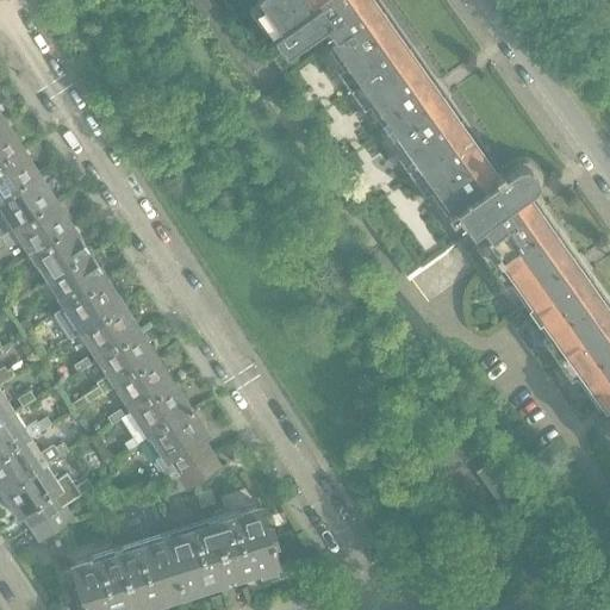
[(338,17),(328,0),(257,0),(280,31),(272,37),(284,54),(324,26),(338,17)]
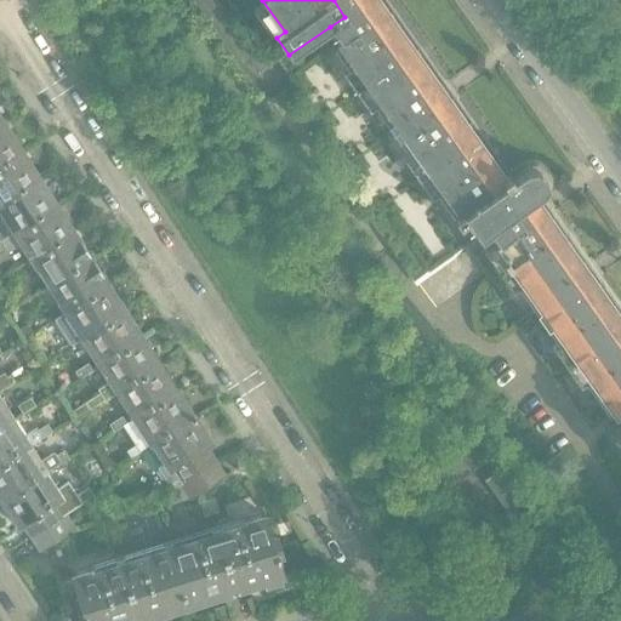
[(446,86),(385,0),(334,0),(345,17),(330,27),(337,36),(335,39),(394,124),(398,121),(446,86)]
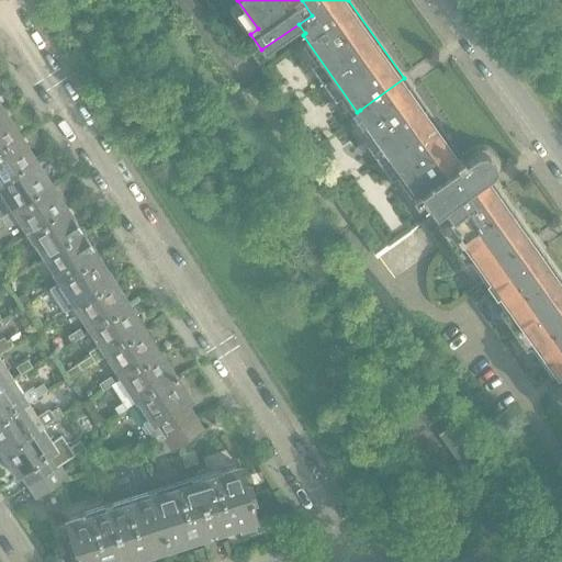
[(415,193),(366,124),(363,121),(366,119),(360,110),(357,112),(303,35),(305,33),(299,24),(261,49),(253,55),(268,77),(254,87),(296,148),(291,152),(324,198),(332,193),(375,255),(435,213),(418,191),(415,193)]
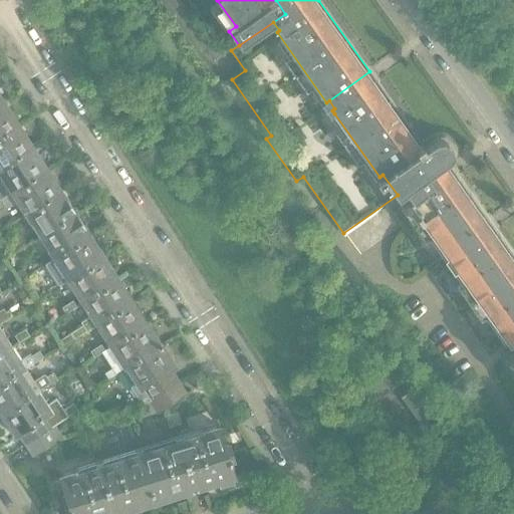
[(421,144),(395,107),(369,71),(329,100),(334,108),(332,110),(334,113),(379,177),(382,175),(398,195),(405,189),(408,194),(422,184),(450,165),(449,163),(452,161),(454,157),(455,153),(455,149),(454,144),(452,141),(449,138),(444,135),(440,135),(435,136),(430,138),(421,144)]
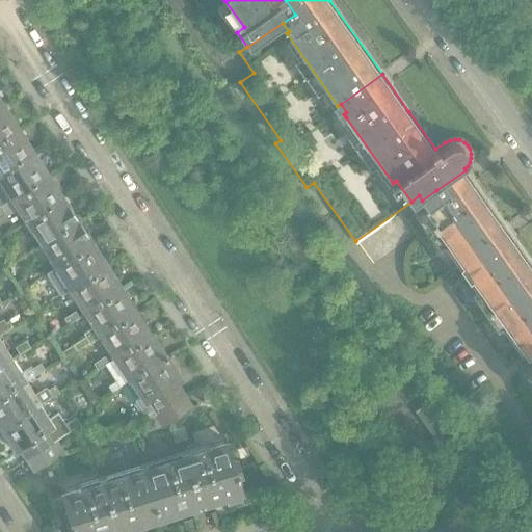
[(0,142),(20,131),(5,108),(0,110),(0,142)]
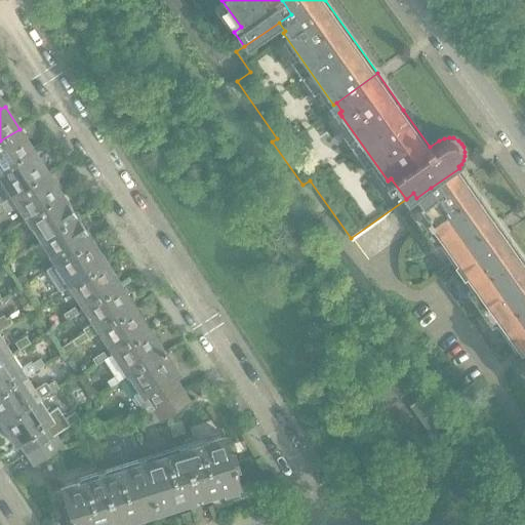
[(0,172),(34,151),(19,129),(0,140),(0,172)]
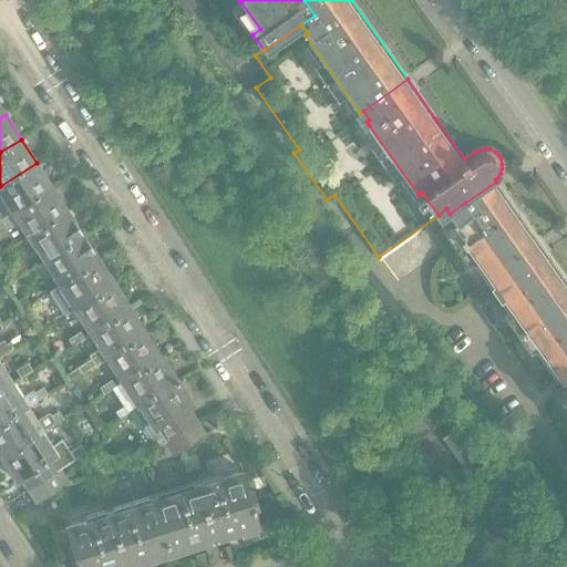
[(12,214),(52,188),(37,163),(0,186),(0,199),(2,198),(11,213),(12,214)]
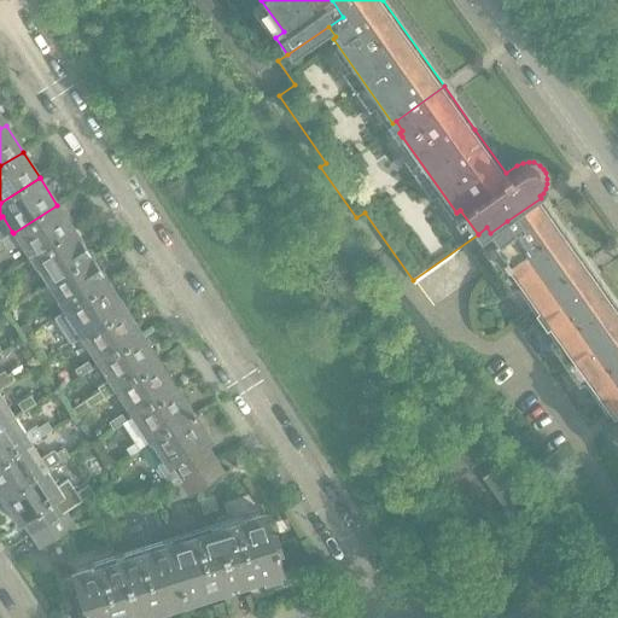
[(617,348),(617,307),(587,263),(541,198),(507,221),(490,233),(493,237),(490,238),(502,255),(494,261),(493,258),(482,267),(518,319),(516,321),(553,373),(601,339),(611,354),(617,348)]
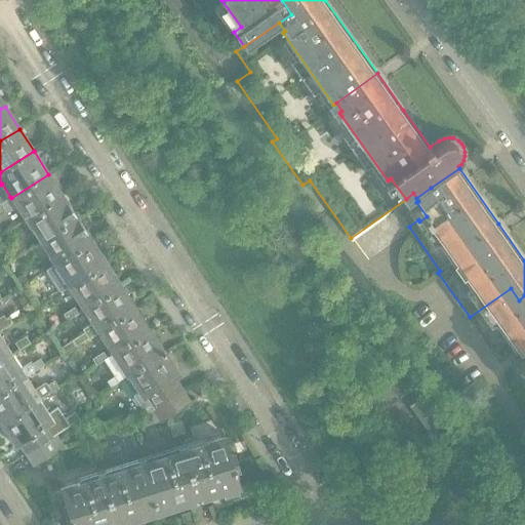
[(62,197),(63,197),(48,174),(11,198),(10,197),(1,203),(0,203),(0,211),(5,209),(7,213),(16,207),(26,220),(62,197)]
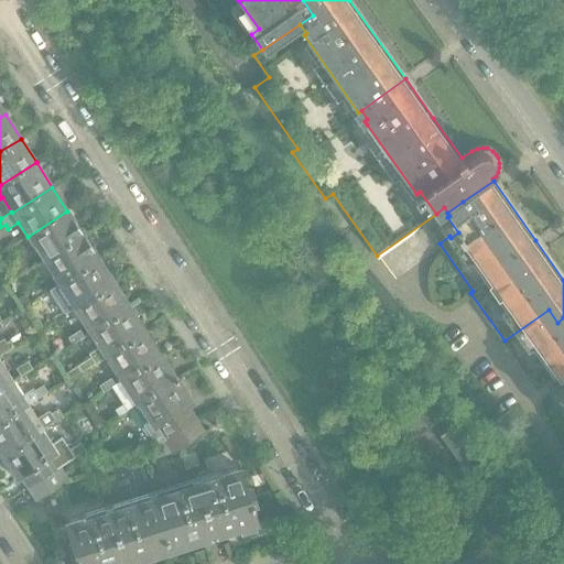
[(44,260),(83,235),(82,234),(83,232),(72,217),(71,218),(66,212),(28,237),(33,246),(34,246),(44,260)]
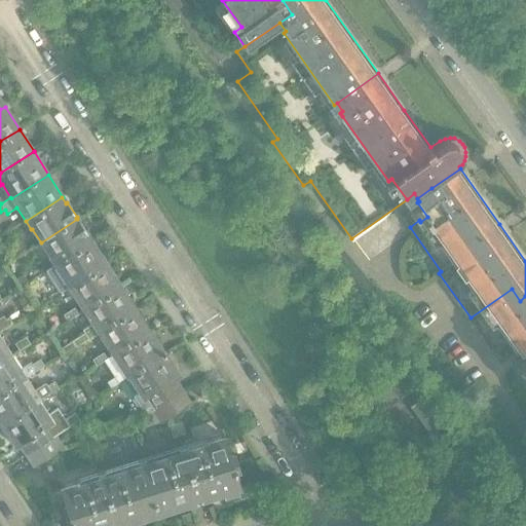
[(53,265),(90,241),(86,235),(88,234),(78,220),(77,219),(41,242),(49,257),(48,257),(53,265)]
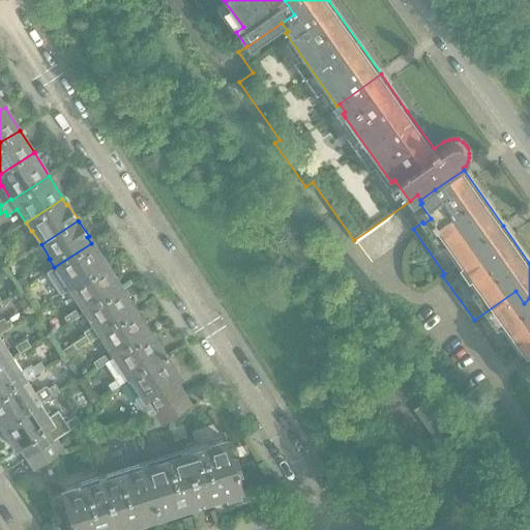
[(69,291),(107,266),(92,242),(91,243),(54,267),(65,284),(59,288),(60,289),(50,295),(54,301),(65,294),(69,291)]
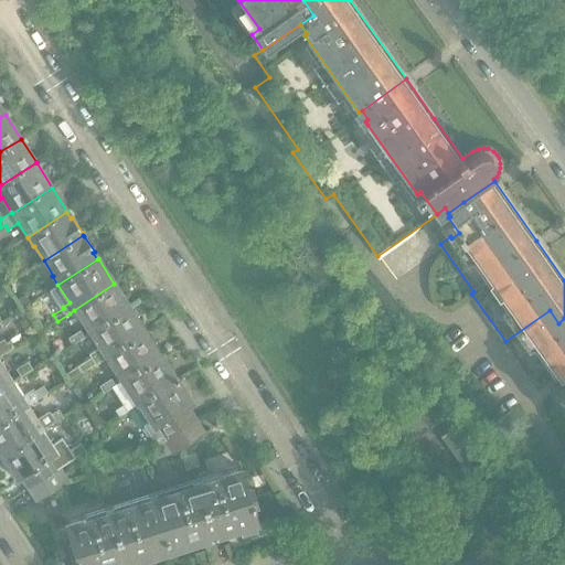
[(14,279),(6,266),(0,269),(0,277),(4,285),(14,279)]
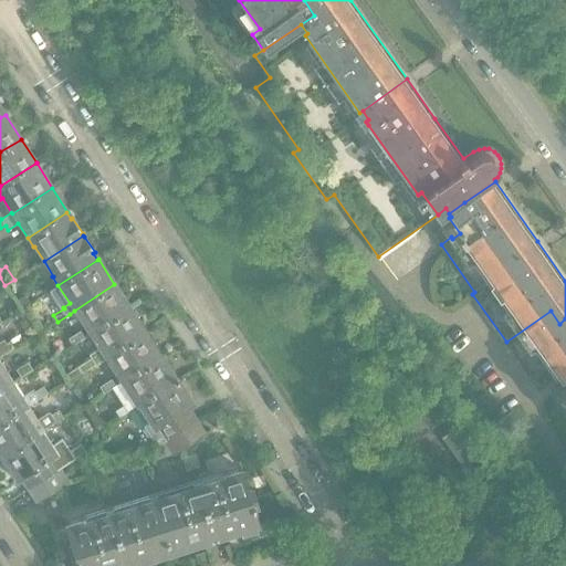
[(90,334),(129,308),(114,284),(74,311),(90,334)]
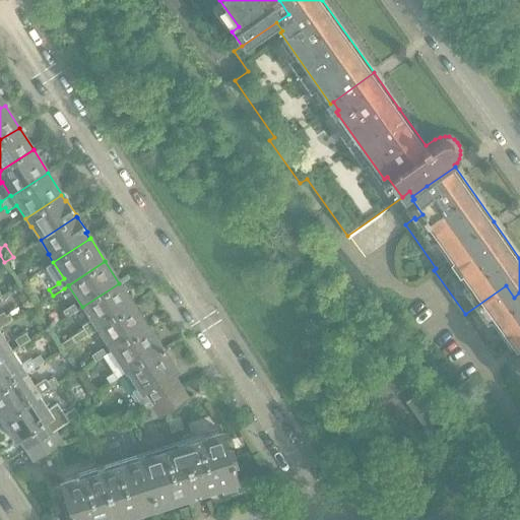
[(96,329),(133,306),(119,283),(82,307),(90,320),(81,326),(84,330),(72,338),(76,344),(98,330),(96,329)]
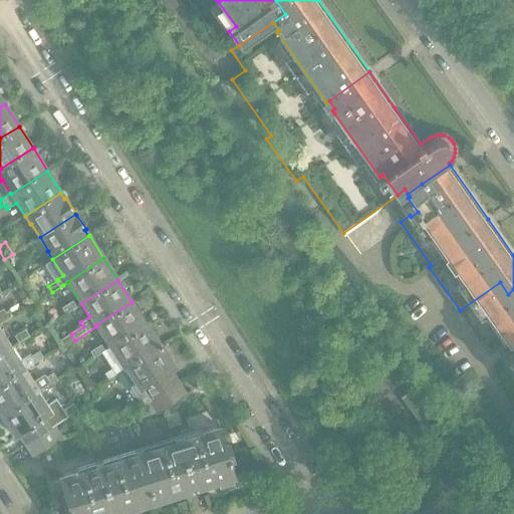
[(513,289),(508,294),(500,282),(460,310),(491,353),(512,339),(513,341),(513,353),(508,358),(513,366),(513,289)]
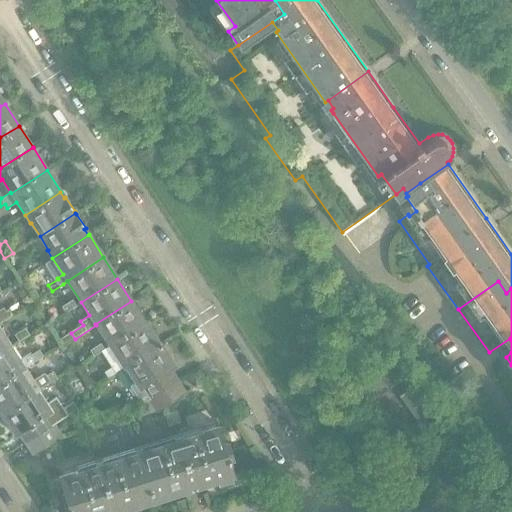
[(66,313),(77,306),(73,300),(62,307),(66,313)]
